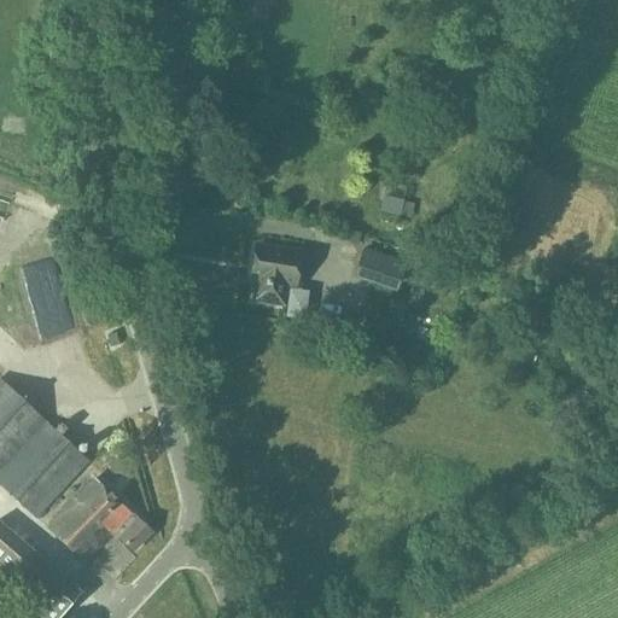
[(256,248),(250,283),(256,284),(252,304),(284,308),(286,289),(296,290),(301,255),(256,248)]
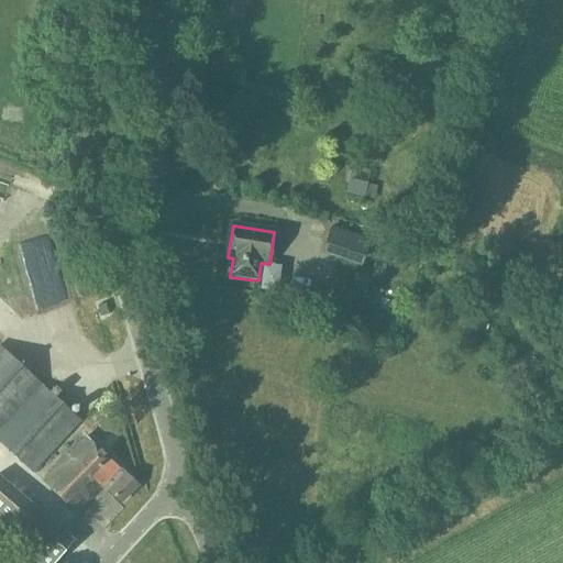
[(372,239),(332,227),(323,255),(363,268),(372,239)]
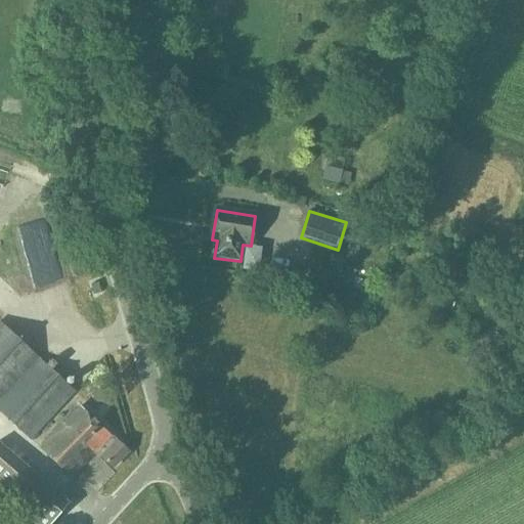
[(44,223),(19,228),(32,278),(56,272),(44,223)]
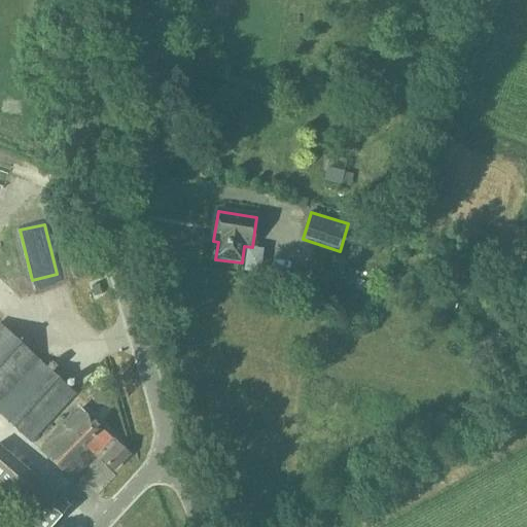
[(0,415),(31,445),(76,395),(39,361),(0,324),(0,415)]
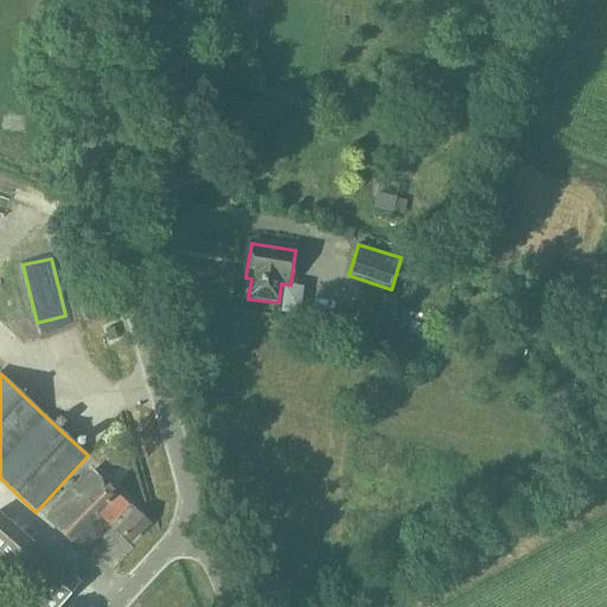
[(46,518),(58,529),(104,479),(93,468),(46,518)]
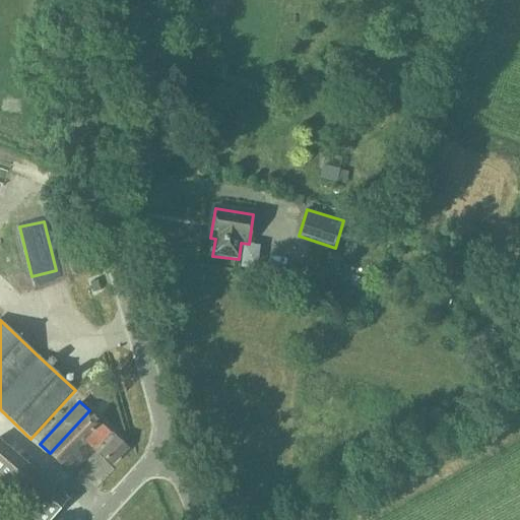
[(66,439),(51,453),(70,472),(72,470),(89,486),(126,450),(119,443),(122,440),(113,430),(109,434),(102,426),(77,450),(66,439)]
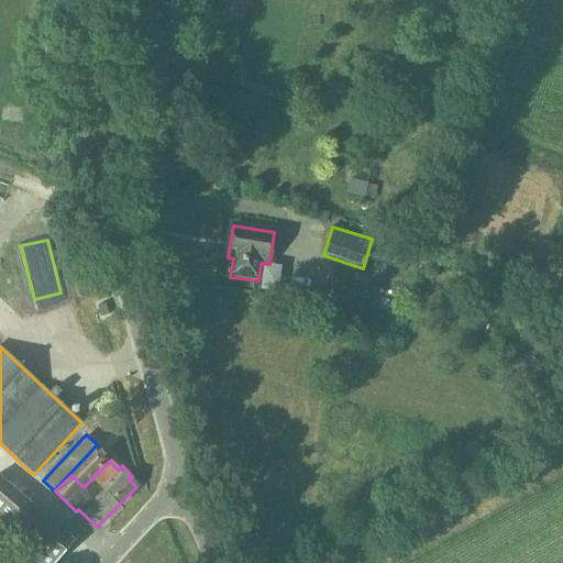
[(56,562),(75,541),(0,476),(0,531),(35,562),(56,562)]
